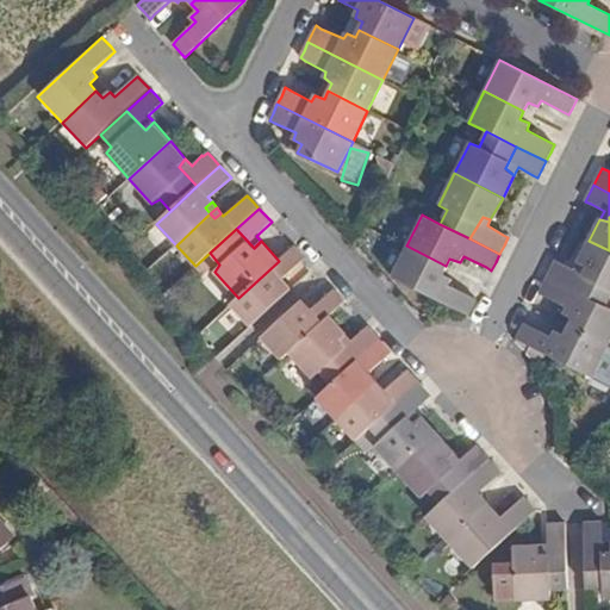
[(586,267),(574,291),(605,306),(609,298),(609,250),(589,241),(578,262),(586,267)]
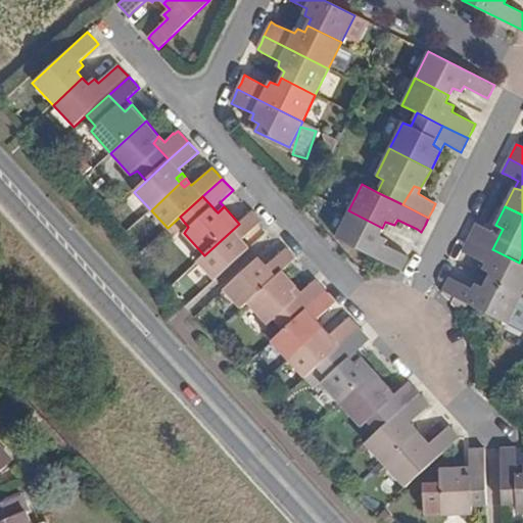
[(409,257),(405,254),(384,245),(386,239),(379,236),(382,228),(348,210),(336,238),(400,273),(406,264),(409,257)]
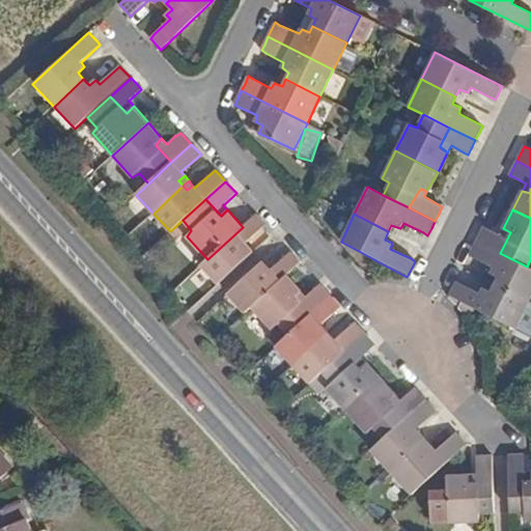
[(219,284),(249,256),(244,252),(250,247),(246,243),(266,225),(259,219),(256,215),(243,227),(207,259),(201,266),(219,284)]
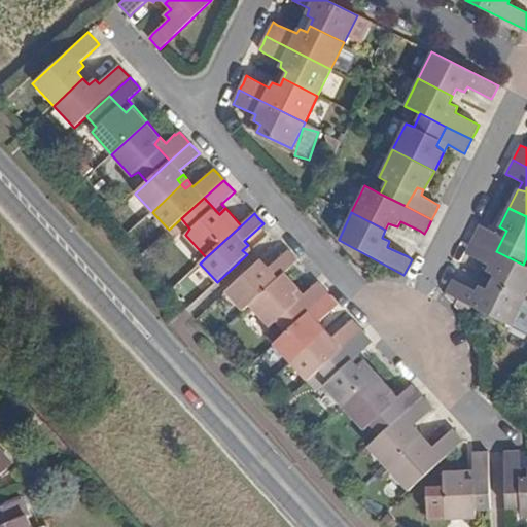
[(472,240),(496,251),(506,231),(499,226),(496,234),(485,227),(480,225),(477,233),(472,240)]
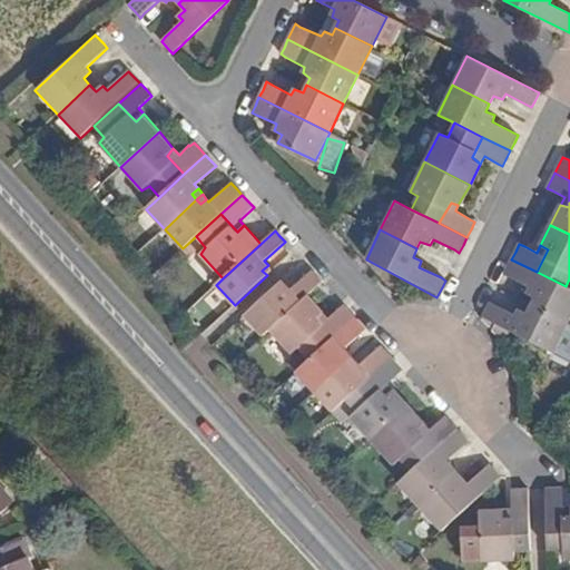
[(534,297),(530,305),(568,324),(569,318),(569,287),(566,286),(537,272),(511,259),(508,267),(504,275),(509,276),(529,288),(527,294),(534,297)]
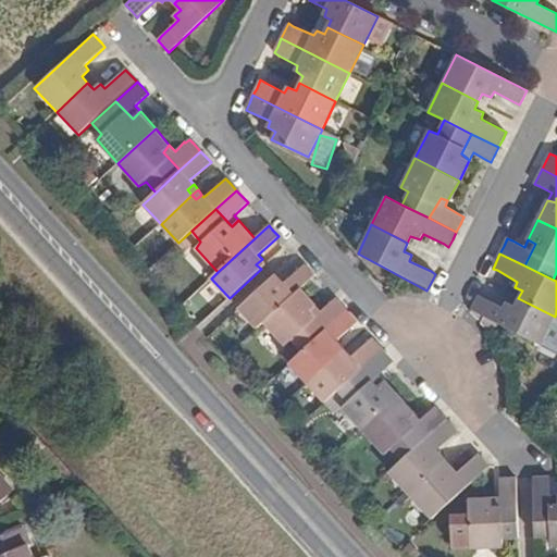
[(261,269),(267,263),(262,259),(256,264),(261,269)]
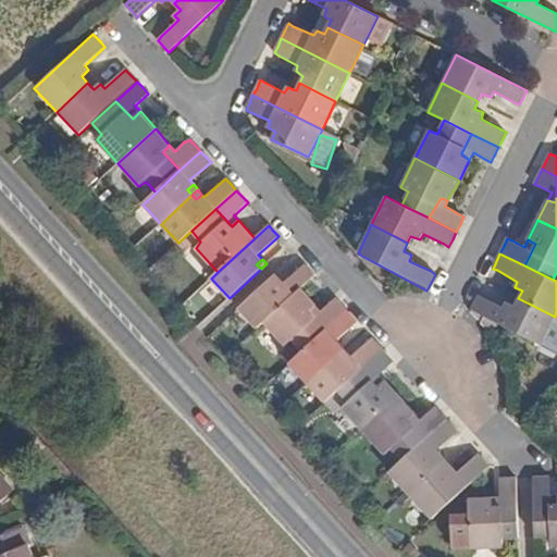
[(275,284),(271,280),(238,309),(257,329),(264,322),(301,288),(314,276),(311,272),(304,264),(283,283),(281,280),(275,284)]
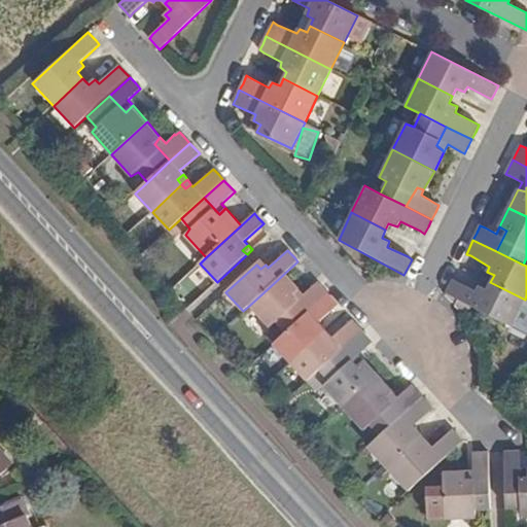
[(266,265),(260,259),(256,265),(260,269),(266,265)]
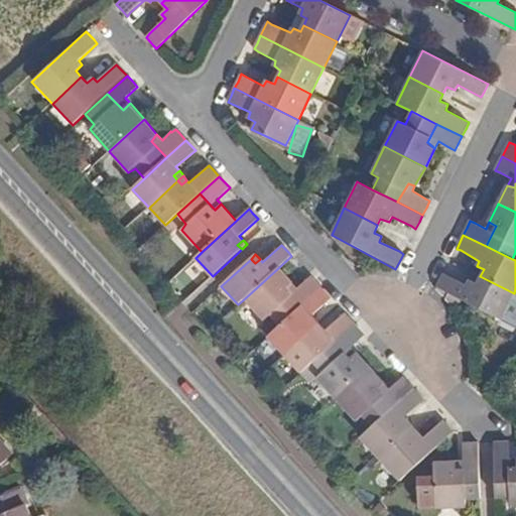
[(292,283),(279,267),(245,298),(263,319),(270,314),(280,326),(302,305),(286,288),(292,283)]
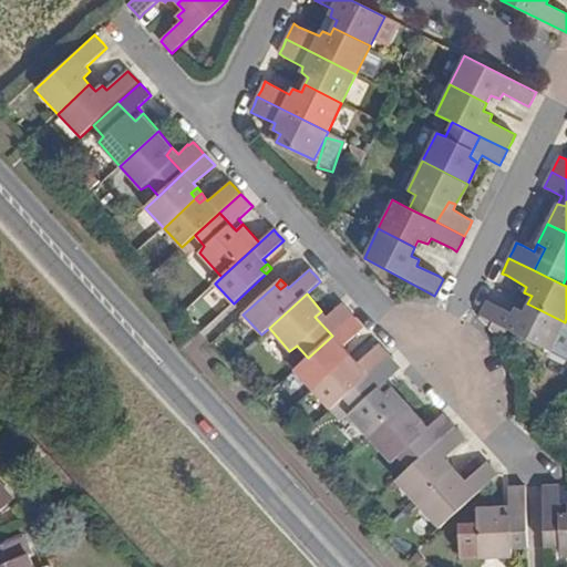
[(483,310),(481,316),(550,350),(565,322),(527,303),(524,311),(516,308),(512,313),(493,303),(487,301),(483,310)]
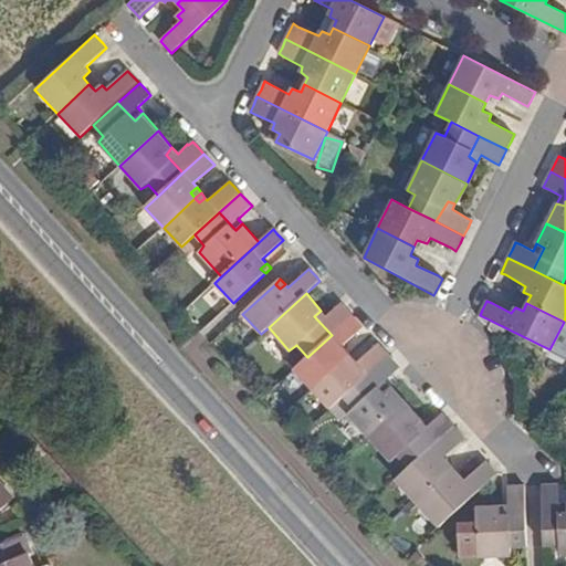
[(314,316),(332,335),(353,316),(346,310),(341,303),(325,316),(321,311),(314,316)]
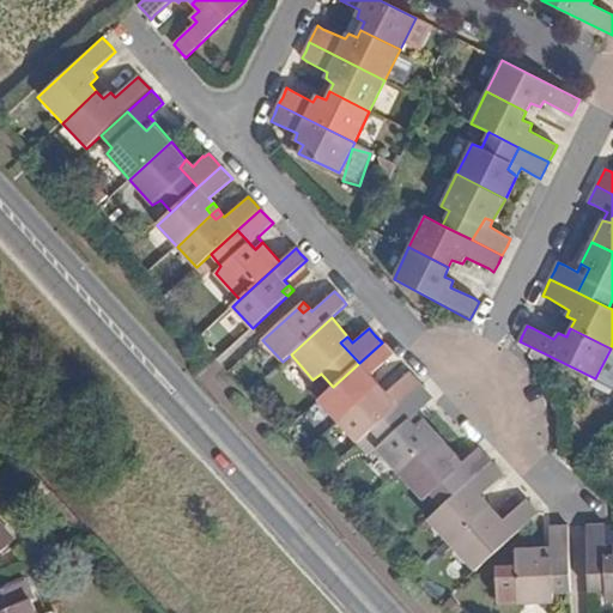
[(382,343),(359,363),(333,387),(319,400),(338,422),(378,384),(370,376),(394,354),(389,351),(382,343)]
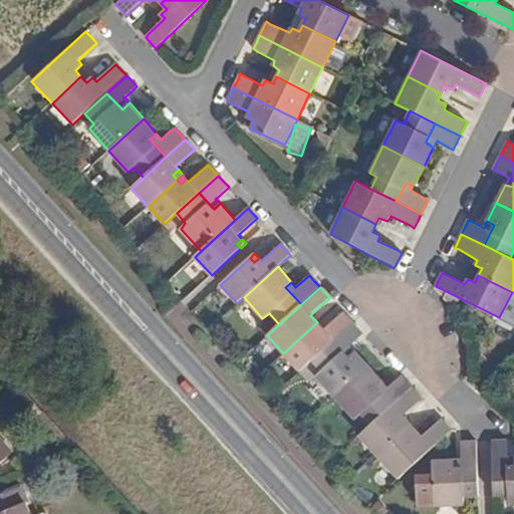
[(312,360),(334,340),(353,323),(348,317),(343,312),(324,329),(317,322),(283,353),(300,370),(312,360)]
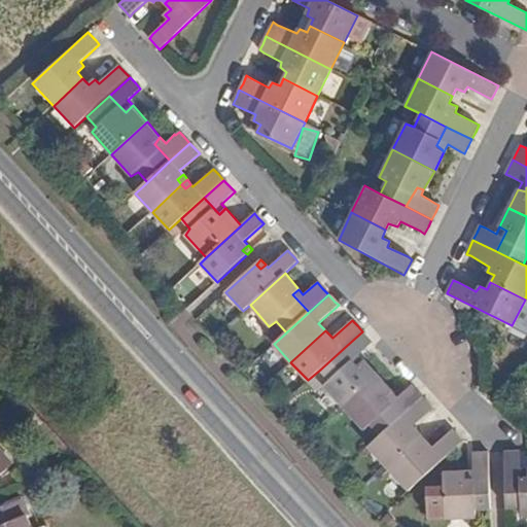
[(358,365),(365,359),(360,355),(373,343),(369,338),(362,331),(343,349),(358,365)]
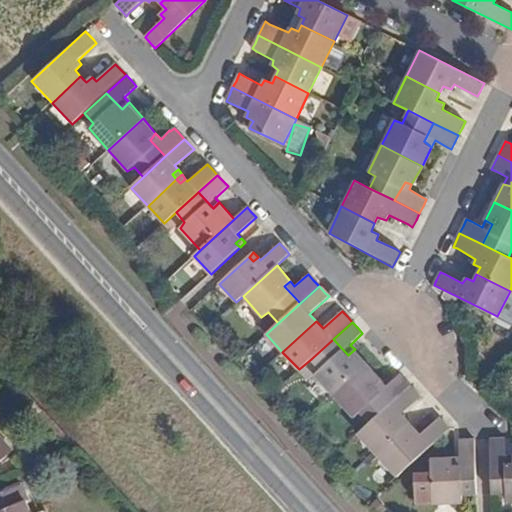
[(315,374),(335,397),(369,365),(355,349),(348,355),(333,339),(311,359),(321,369),(315,374)]
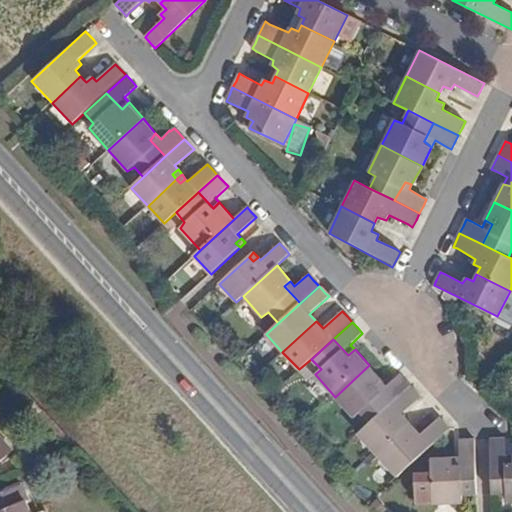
[(360,412),(369,423),(392,403),(375,385),(382,380),(369,365),(335,397),(354,418),(360,412)]
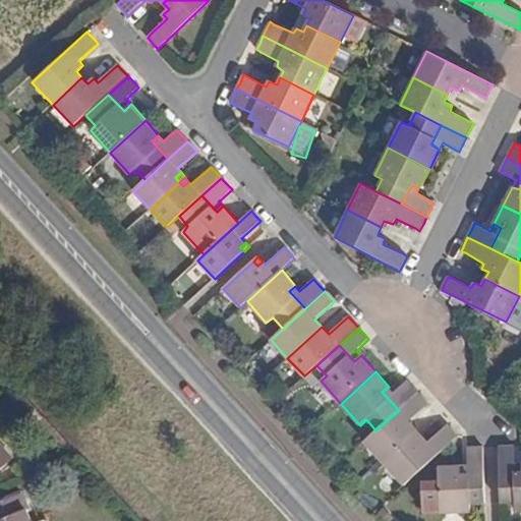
[(382,392),(399,410),(418,393),(412,386),(407,382),(394,393),(389,387),(382,392)]
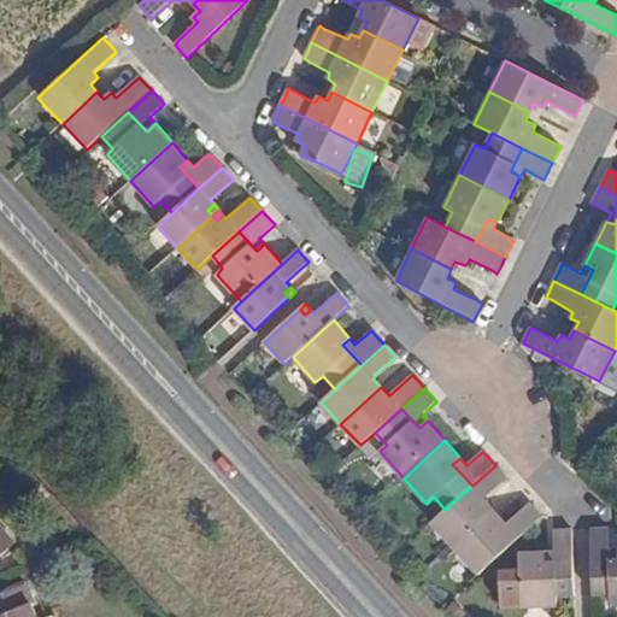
[(445,510),(432,522),(453,548),(488,518),(481,509),(488,503),(485,499),(507,479),(503,474),(495,465),(472,486),(445,510)]
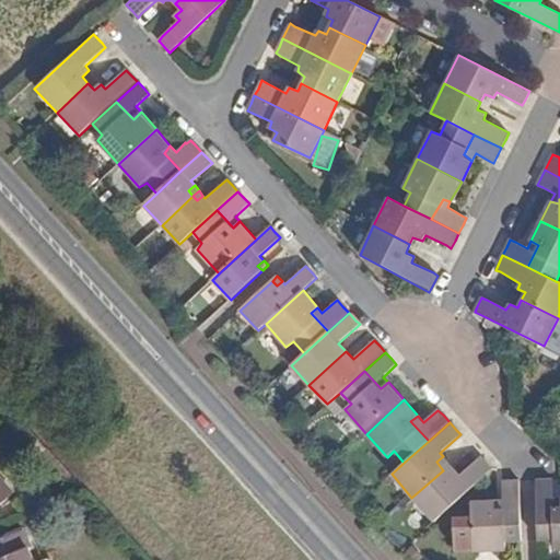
[(435,524),(494,471),(490,467),(481,456),(461,476),(455,470),(448,476),(443,470),(411,498),(435,524)]
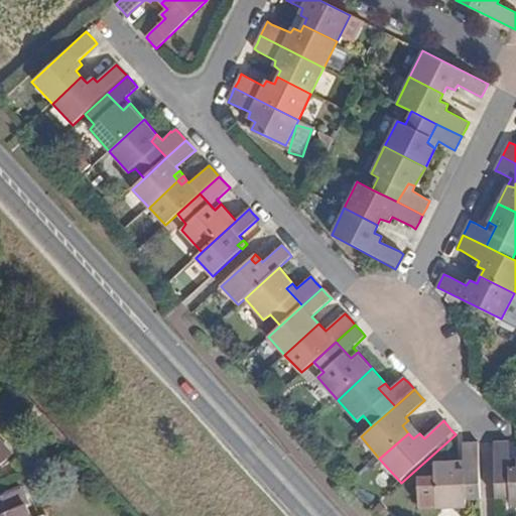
[(408,433),(414,427),(408,420),(402,425),(408,433)]
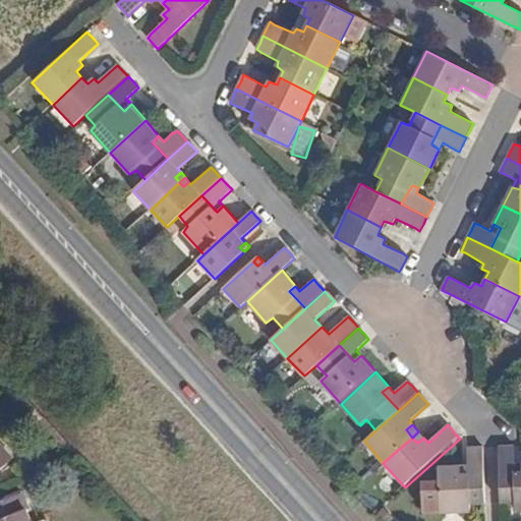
[(417,443),(423,438),(418,431),(412,438),(417,443)]
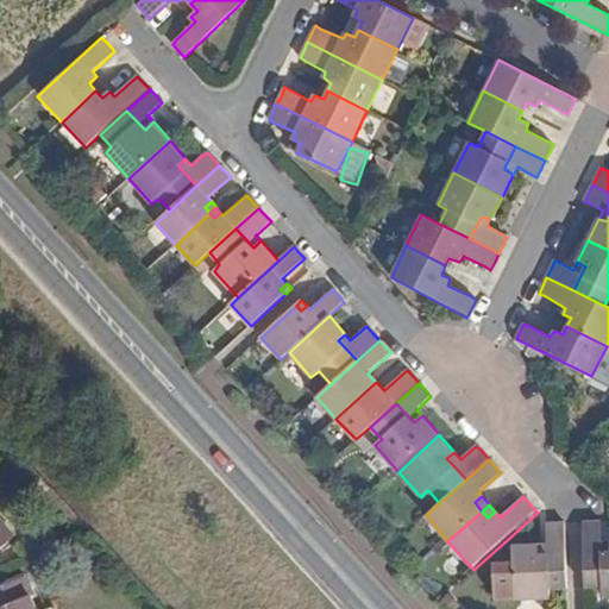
[(0,550),(17,535),(0,518),(0,550)]
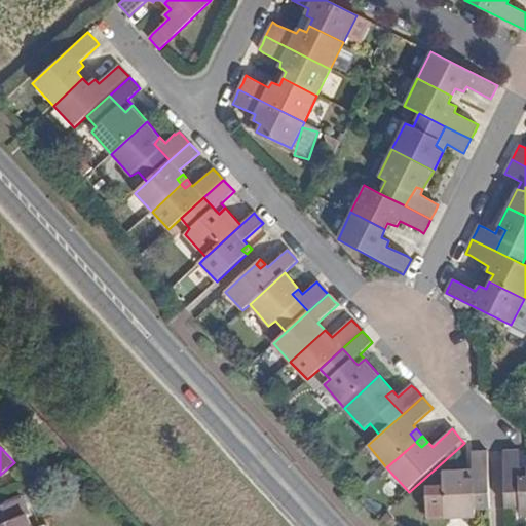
[(503,451),(504,477),(525,476),(525,466),(520,467),(518,450),(511,451),(503,451)]
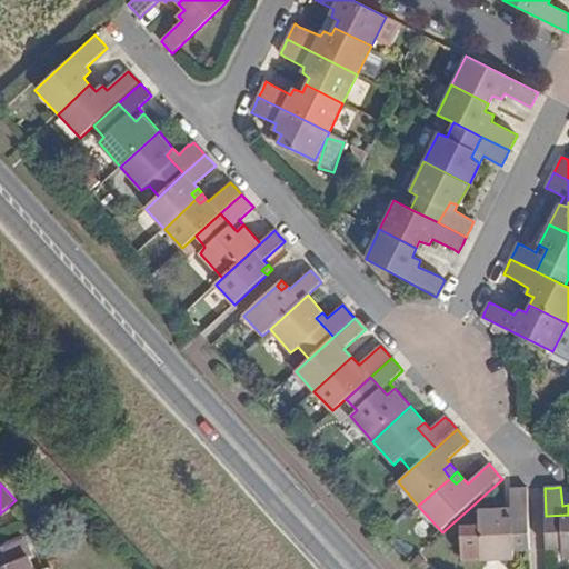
[(529,516),(528,488),(521,488),(510,489),(510,508),(502,508),(502,517),(529,516)]
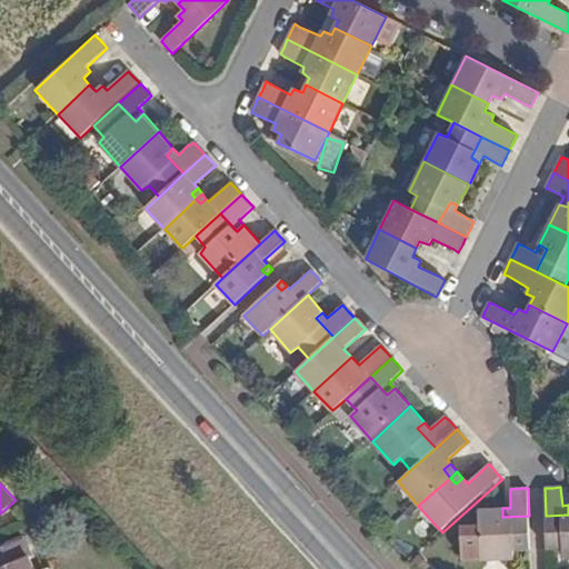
[(461,559),(513,558),(513,550),(530,550),(529,516),(502,517),(502,508),(479,509),(479,526),(460,526),(461,559)]
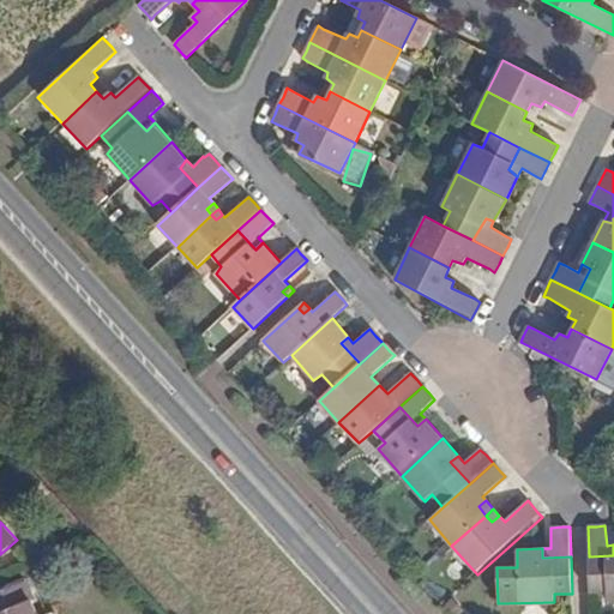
[(613,555),(589,557),(590,593),(607,591),(607,602),(613,601),(613,555)]
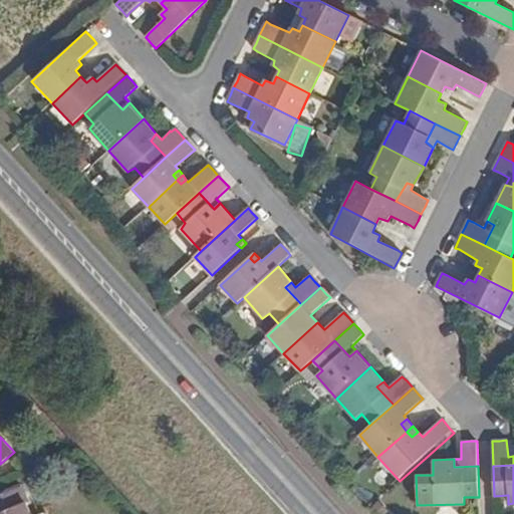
[(0,513),(30,513),(26,503),(28,502),(21,487),(0,496),(0,513)]
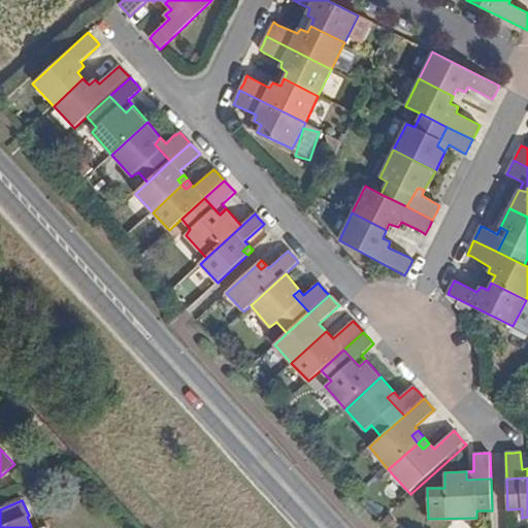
All buildings are outlined.
